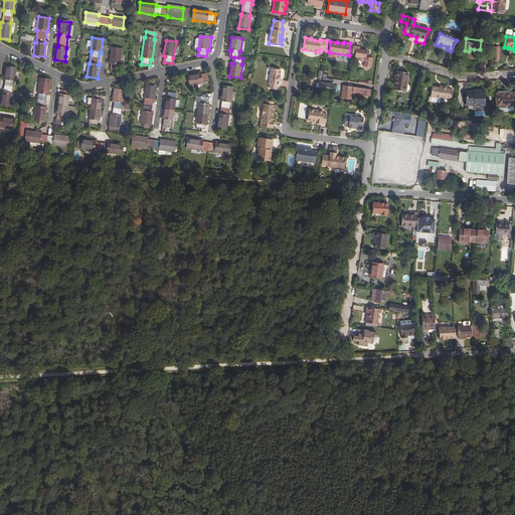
[(366,54),(367,51),(367,49),(360,48),(360,46),(353,45),(352,52),(355,52),(355,56),(360,57),(359,58),(362,62),(363,62),(363,65),(364,65),(366,69),(370,67),(371,67),(372,57),(370,57),(368,56),(366,54)]
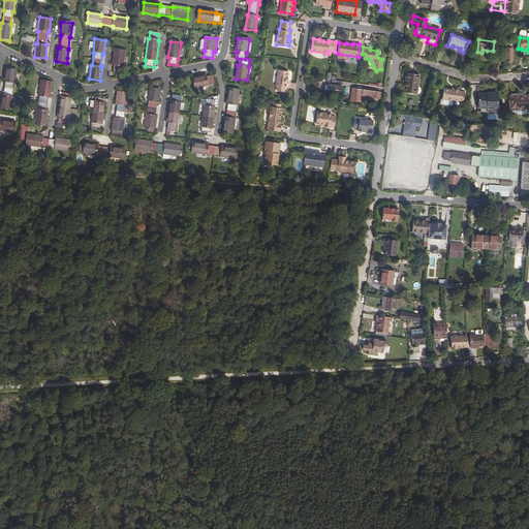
[(115,50),(113,65),(114,65),(113,72),(122,73),(123,67),(126,51),(115,50)]
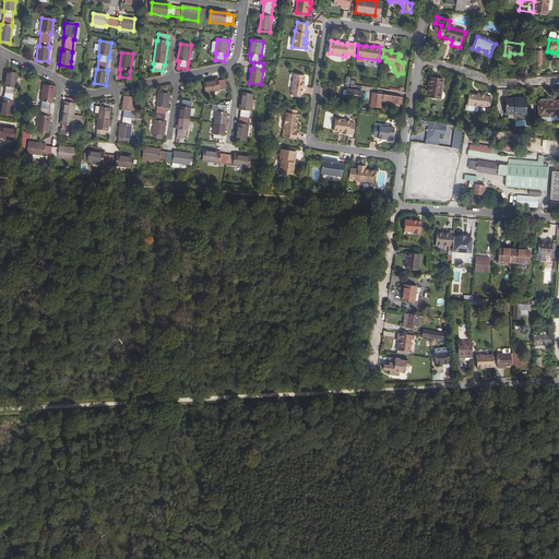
[(6,87),(3,100),(1,100),(0,108),(0,115),(11,117),(13,103),(12,103),(14,88),(15,88),(18,74),(6,72),(3,87),(6,87)]
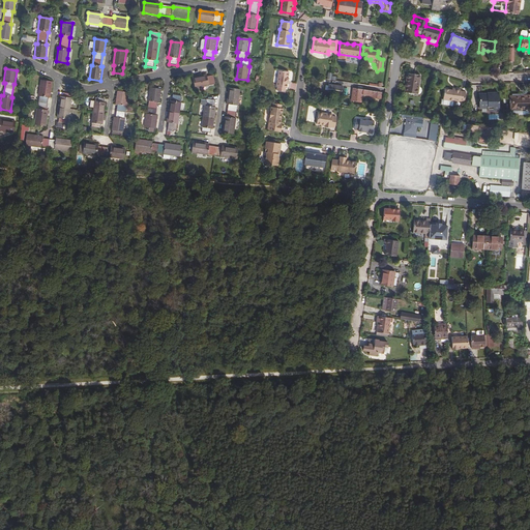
[(406,91),(417,94),(420,80),(421,76),(410,72),(406,91)]
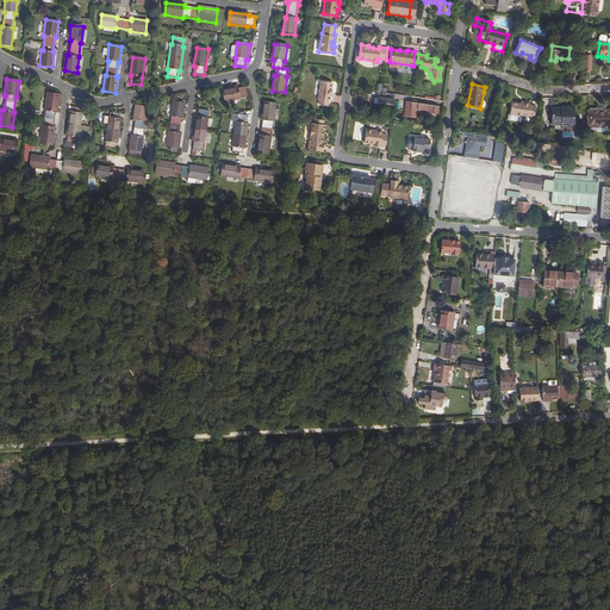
[(238,88),(238,87),(223,89),(225,103),(241,99),(241,98),(248,97),(246,87),(238,88)]
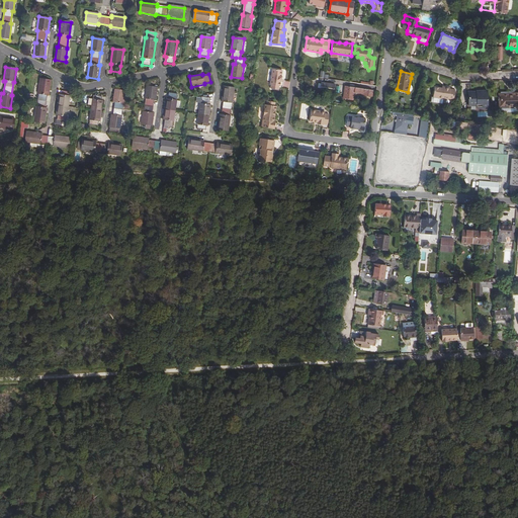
[(272,75),(270,84),(271,84),(278,85),(279,85),(280,81),(281,81),(281,76),(272,75)]
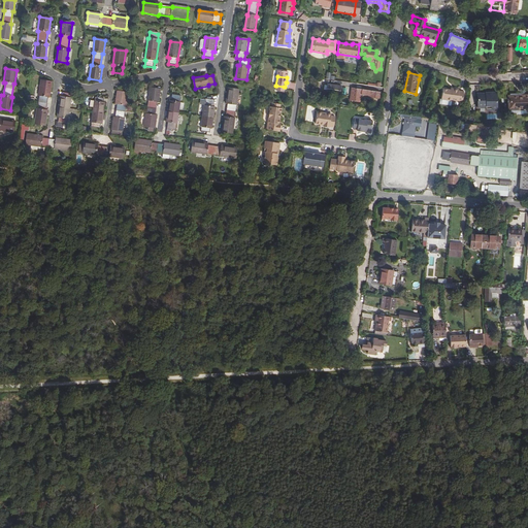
[(38,97),(39,97),(37,109),(36,109),(34,125),(45,126),(47,110),(45,110),(47,98),(50,98),(52,83),(40,80),(38,97)]
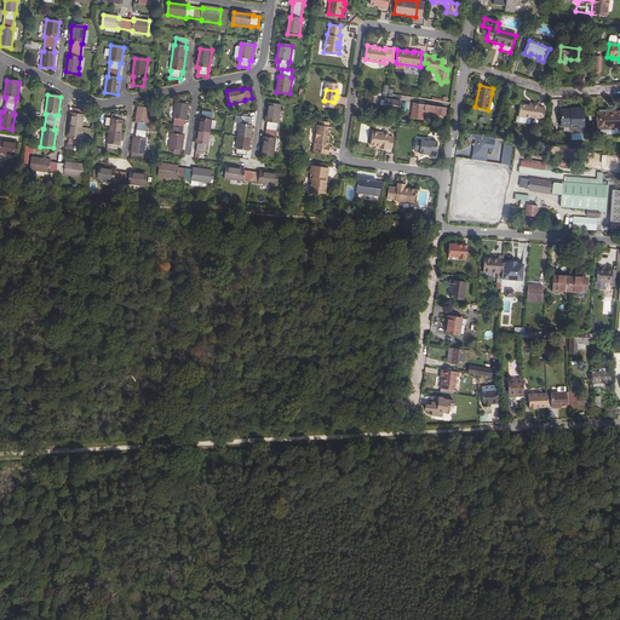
[(400,101),(384,98),(383,110),(399,113),(400,101)]
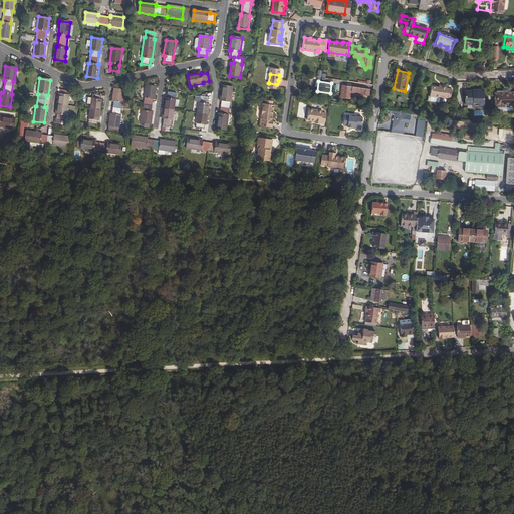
[(342,94),(348,95),(348,90),(358,92),(358,94),(368,95),(369,89),(343,85),(342,94)]
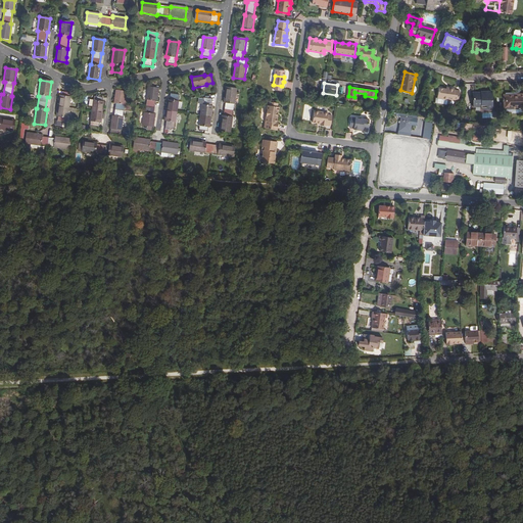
[(438,87),(436,97),(434,96),(433,101),(434,102),(435,102),(436,102),(443,103),(444,104),(445,104),(446,104),(446,102),(446,99),(453,100),(453,99),(458,100),(460,91),(454,90),(454,88),(448,87),(447,89),(445,88),(438,87)]
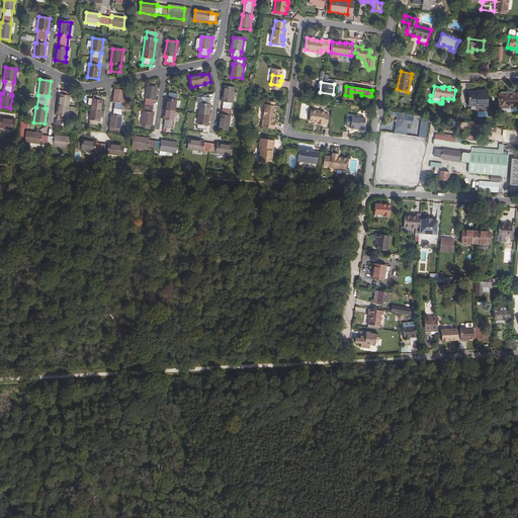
[(146,100),(144,112),(143,112),(142,125),(152,127),(154,113),(153,113),(154,101),(156,101),(158,89),(147,87),(145,100),(146,100)]
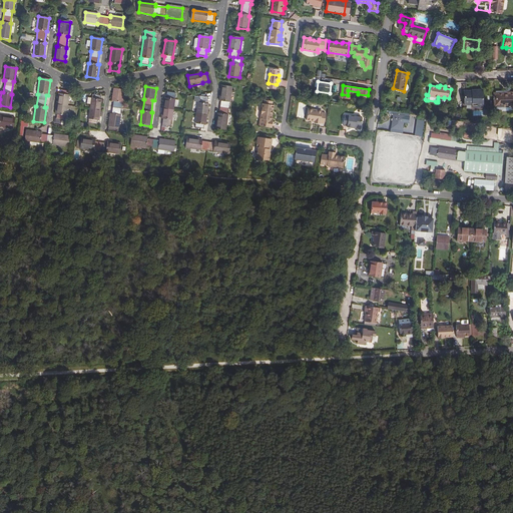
[(221,102),(220,114),(218,113),(216,129),(226,130),(229,115),(228,114),(229,103),(230,103),(232,88),(222,86),(220,101),(221,102)]
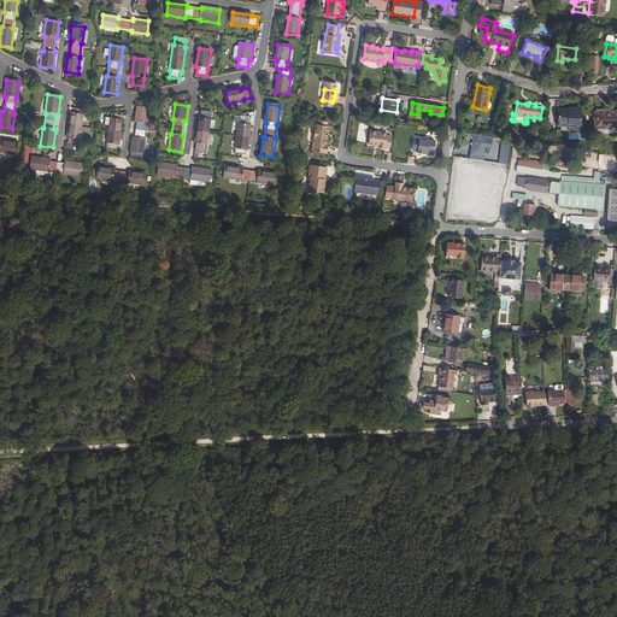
[(133,137),(131,153),(144,156),(146,140),(145,140),(147,125),(148,125),(150,109),(136,107),(135,123),(137,123),(135,139),(133,137)]
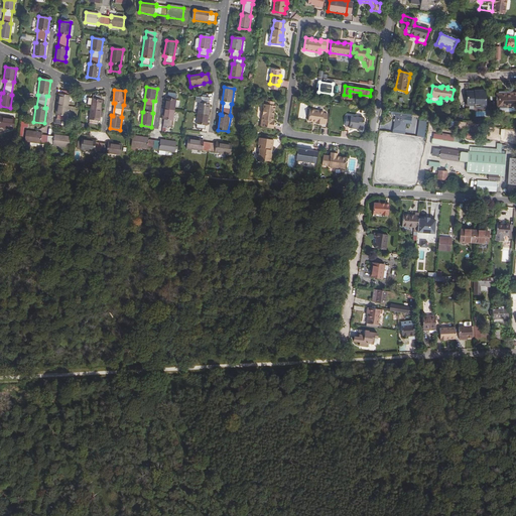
[(58,94),(56,115),(57,115),(57,119),(65,120),(66,117),(67,117),(70,96),(69,96),(69,92),(61,91),(60,95),(58,94)]
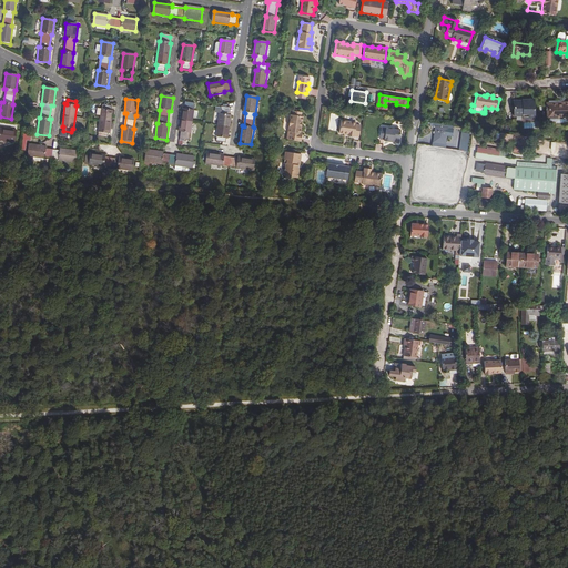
[(523,115),(534,115),(534,100),(523,101),(523,102),(517,102),(517,105),(514,105),(514,115),(523,115)]
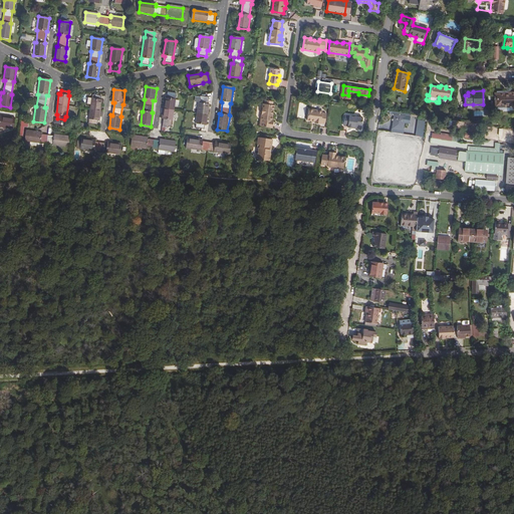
[(166,98),(162,119),(164,119),(163,126),(171,127),(172,121),(173,121),(176,100),(175,99),(176,94),(168,93),(167,99),(166,98)]
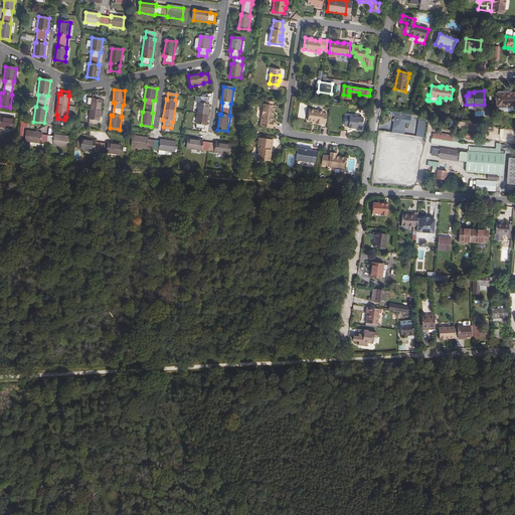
[(100,122),(103,101),(101,101),(102,97),(94,95),(93,99),(89,99),(88,105),(91,106),(89,120),(91,120),(90,124),(98,125),(98,122),(100,122)]
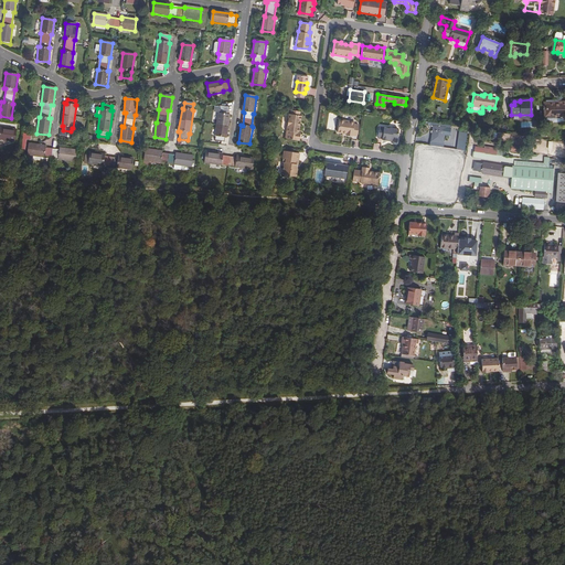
[(564,105),(561,105),(546,106),(545,106),(545,119),(564,119),(564,118),(564,105)]
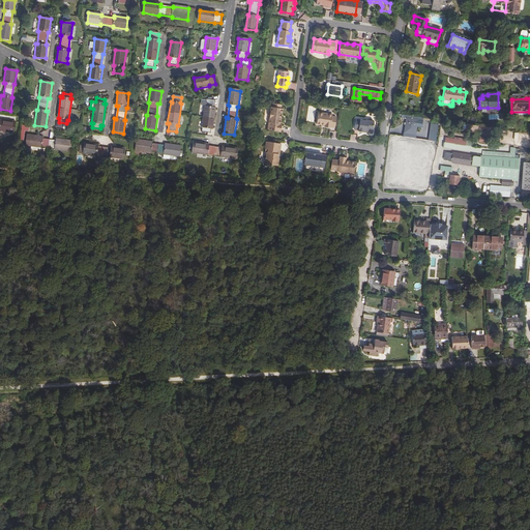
[(206,108),(205,107),(202,128),(203,128),(203,133),(210,134),(211,129),(213,129),(216,109),(214,109),(215,101),(207,100),(206,108)]
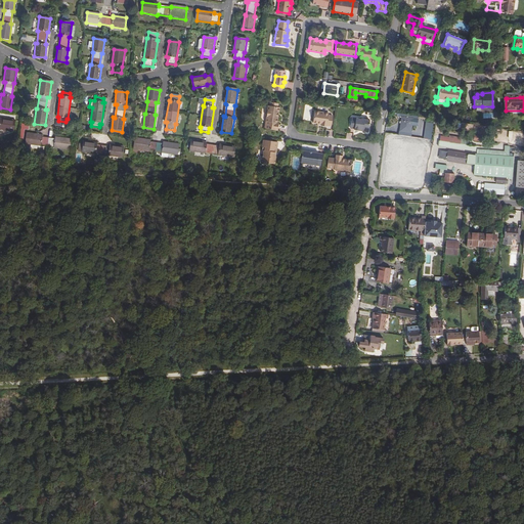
[(277,123),(278,117),(276,115),(277,113),(278,112),(279,107),(277,106),(278,104),(270,102),(269,105),(268,105),(267,111),(266,112),(266,115),(267,116),(266,122),(267,124),(266,128),(278,130),(279,123),(277,123)]
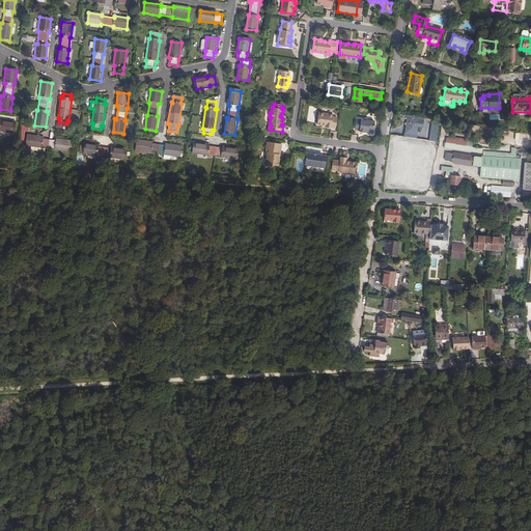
[(316,109),(309,108),(307,121),(314,122),(316,109)]
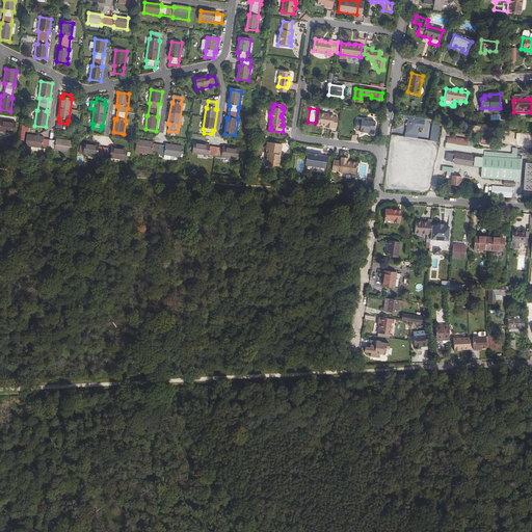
[(325,125),(325,126),(325,127),(330,128),(330,127),(336,128),(337,117),(333,116),(334,114),(319,112),(317,124),(322,125),(322,124),(325,125)]
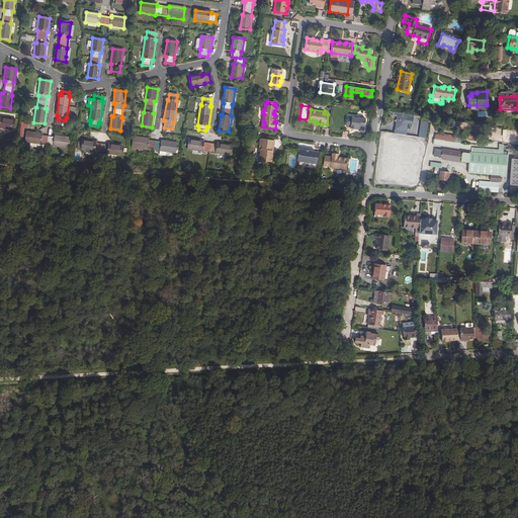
[(395,131),(406,132),(408,117),(397,116),(395,131)]
